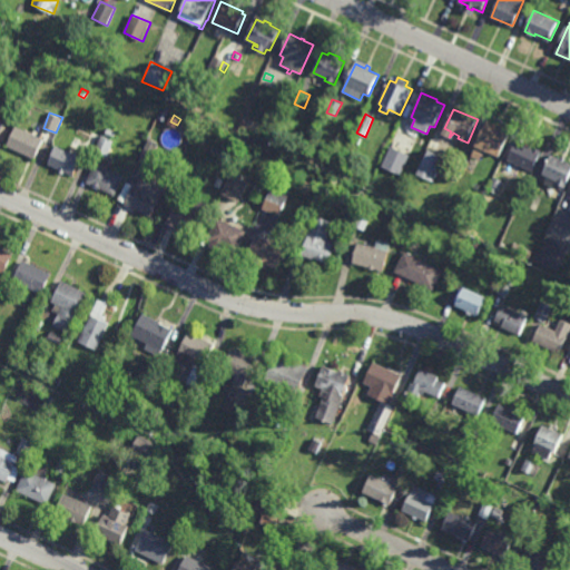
[(501,157),(485,150),(481,160),(472,156),(488,119),(504,127),(503,129),(511,133),(501,157)]
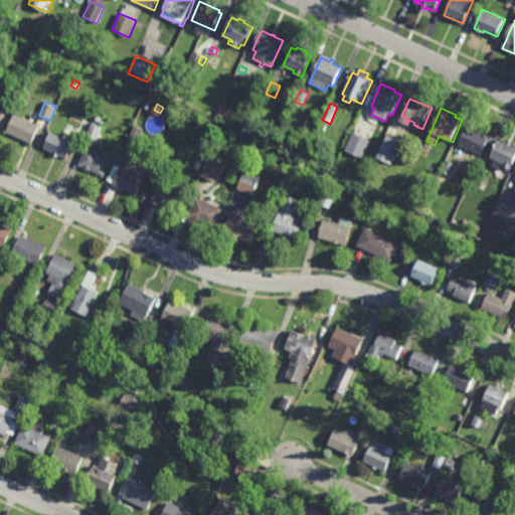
[(32,144),(29,143),(29,145),(25,143),(26,142),(6,133),(8,130),(6,129),(7,126),(8,127),(14,114),(40,126),(32,144)]
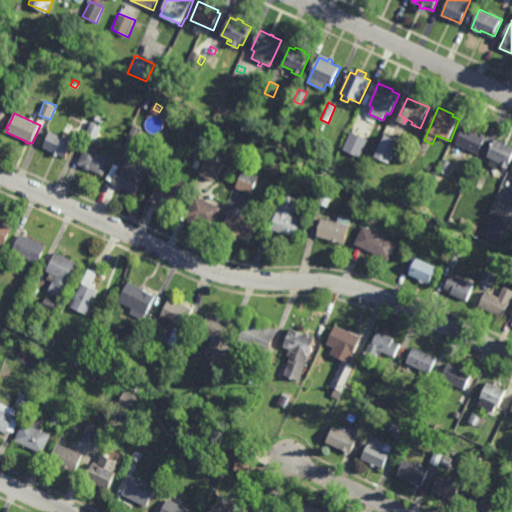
[(103,125),(94,121),(97,115),(105,119),(103,125)]
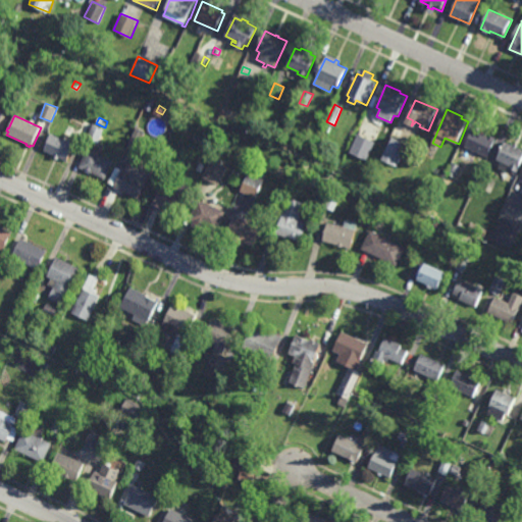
[(99,143),(87,138),(93,123),(105,128),(99,143)]
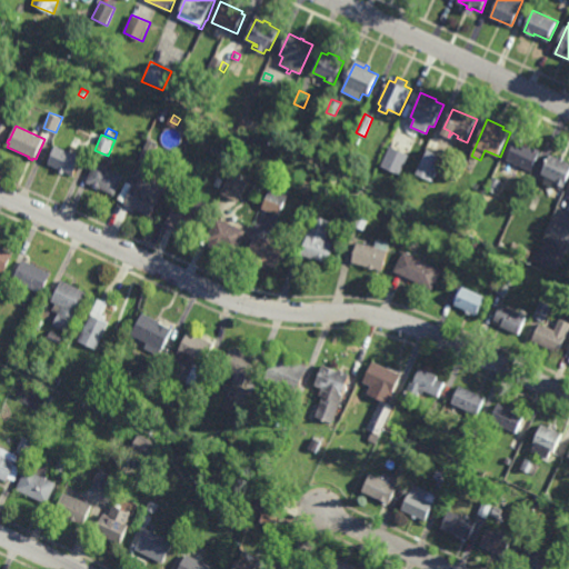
[(528,145),(528,146),(532,148),(533,145),(542,149),(532,171),(517,165),(517,167),(513,165),(515,163),(507,159),(517,140),(526,145),(526,143),(528,145)]
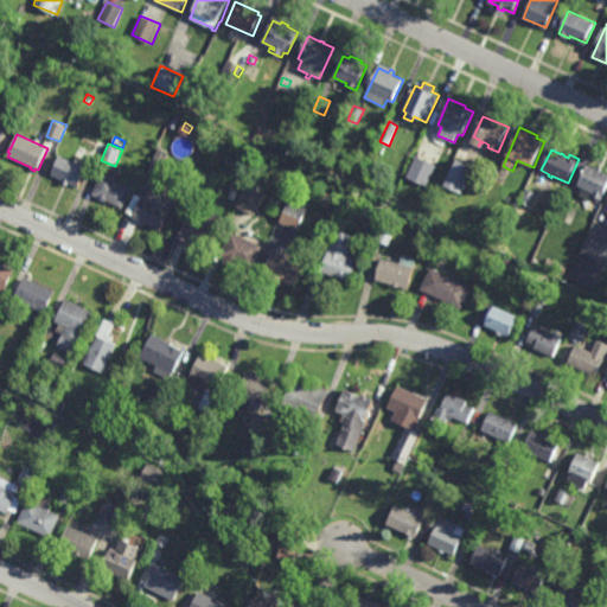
[(158,180),(146,176),(158,151),(168,157),(158,180)]
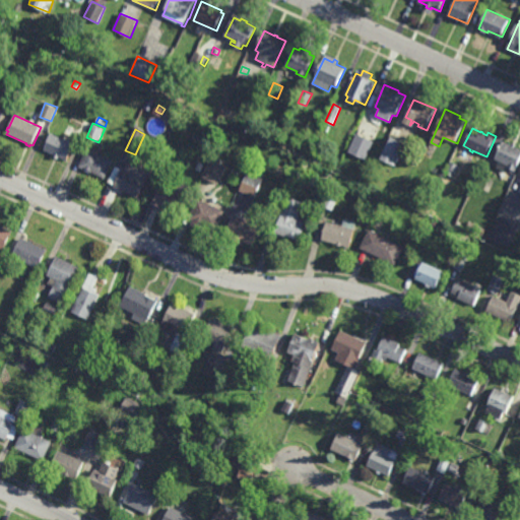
[(365,159),(347,150),(356,132),(374,141),(365,159)]
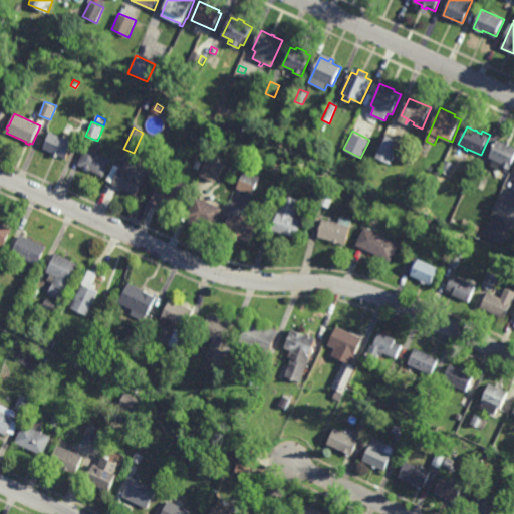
[(67,160),(58,156),(57,158),(52,156),(53,153),(43,149),(44,147),(42,146),(43,143),(46,144),(51,132),(75,142),(67,160)]
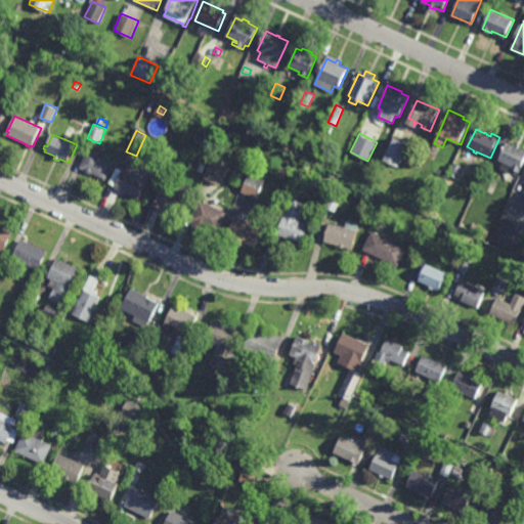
[(199,143),(194,142),(193,138),(194,135),(198,134),(202,135),(203,138),(202,141),(199,143)]
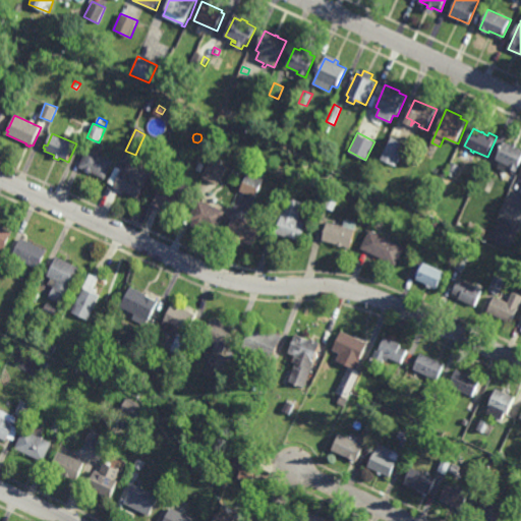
[(397,166),(382,159),(392,136),(407,143),(397,166)]
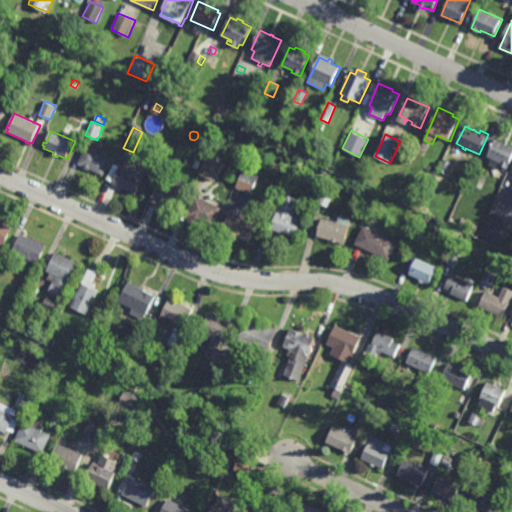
[(503,142),(504,140),(510,143),(509,144),(511,145),(511,159),(508,168),(499,164),(500,163),(488,157),(493,145),(491,145),(492,143),(494,143),(496,139),(503,142)]
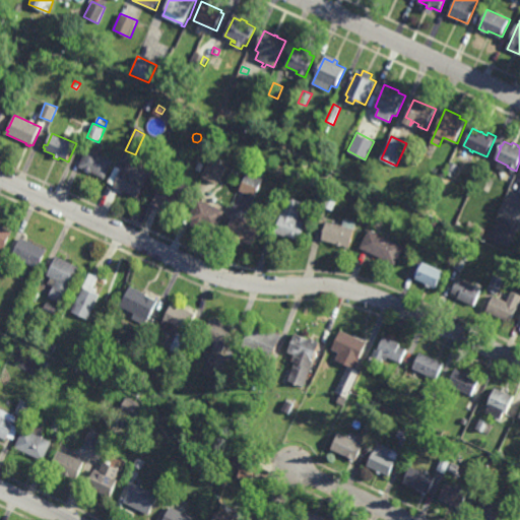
[(106,180),(90,173),(90,174),(85,172),(85,170),(79,167),(87,147),(115,159),(106,180)]
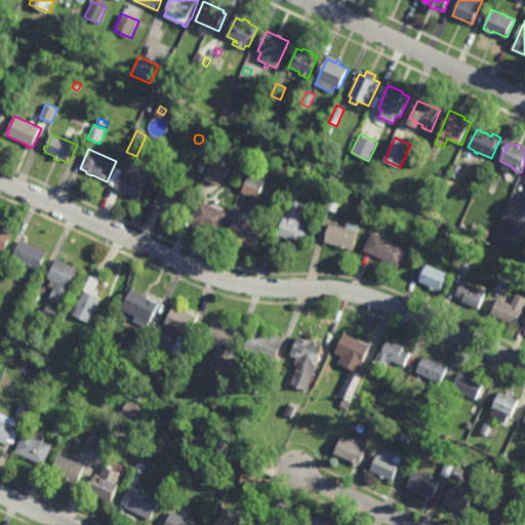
[(458,179),(450,175),(452,171),(444,167),(448,159),(465,167),(458,179)]
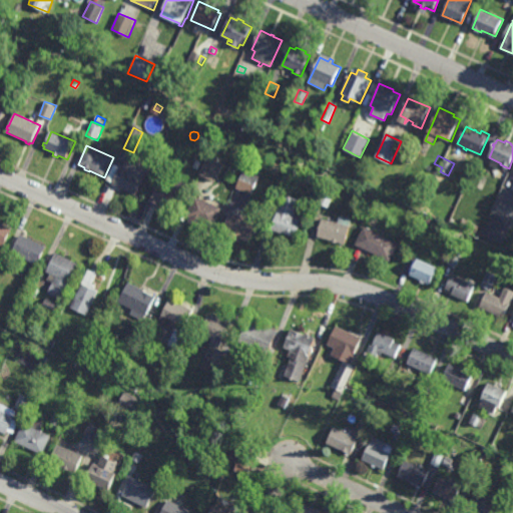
[(150,167),(146,177),(145,176),(137,195),(122,188),(120,192),(117,190),(118,187),(113,184),(122,165),(124,166),(127,157),(150,167)]
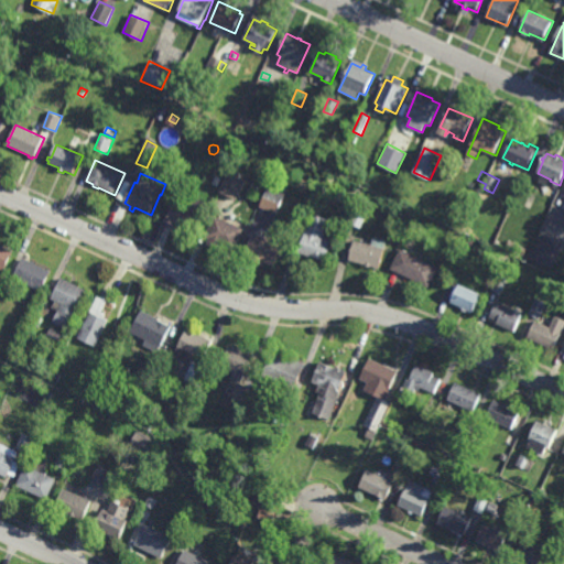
[(237,201),(220,192),(229,173),(246,181),(237,201)]
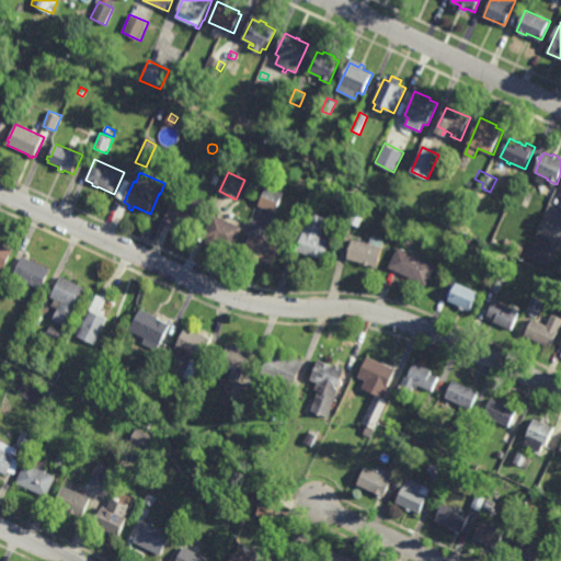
[(328,185),(318,182),(321,175),(330,179),(328,185)]
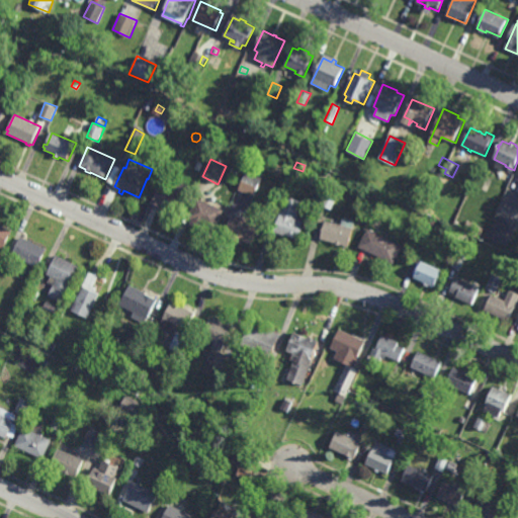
[(255,197),(240,190),(249,168),(264,174),(255,197)]
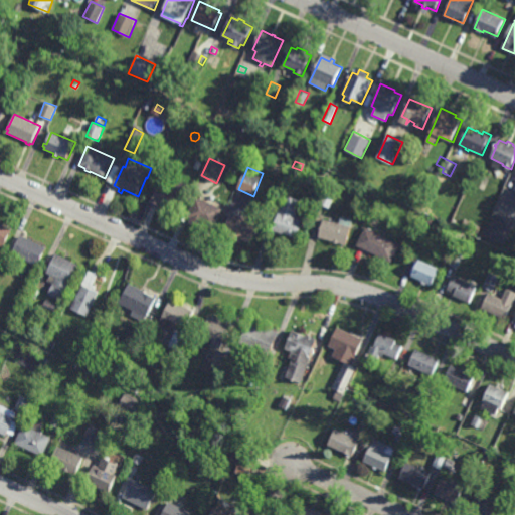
[(187,184),(183,191),(187,193),(179,212),(169,207),(168,210),(152,203),(162,178),(170,182),(172,178),(187,184)]
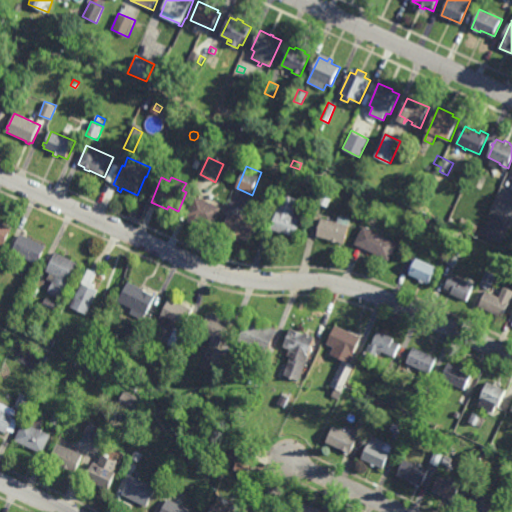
[(329,208),(318,204),(324,188),(334,192),(329,208)]
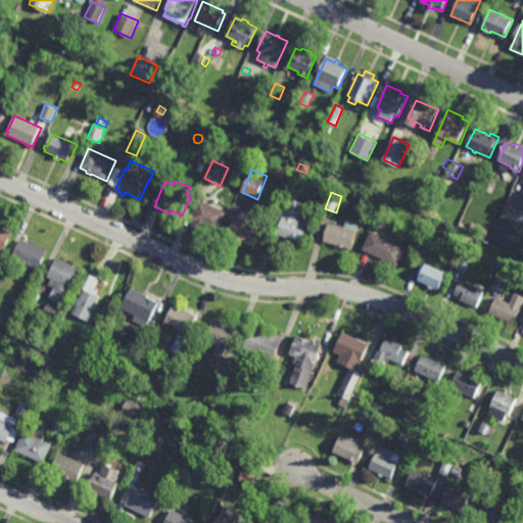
[(301,221),(308,224),(301,245),(298,244),(299,241),(288,237),(287,241),(276,237),(278,232),(271,229),(276,214),(281,215),(284,207),(280,205),(283,196),(307,204),(301,221)]
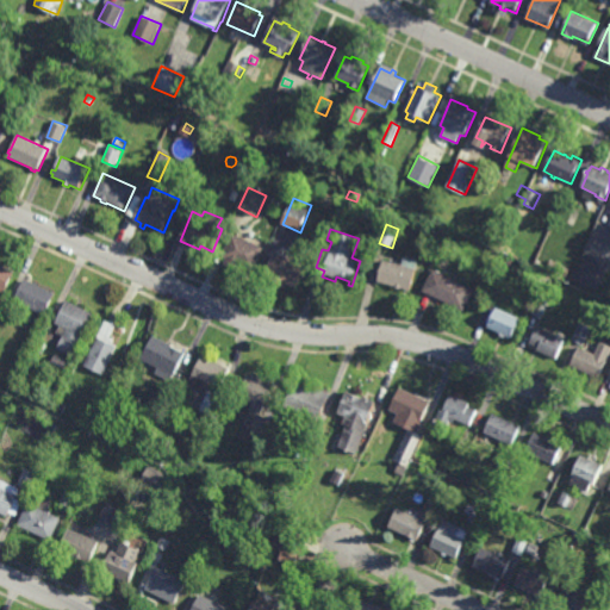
[(253,242),(255,237),(269,243),(266,251),(263,250),(255,271),(241,265),(238,269),(222,262),(224,257),(222,256),(232,234),(253,242)]
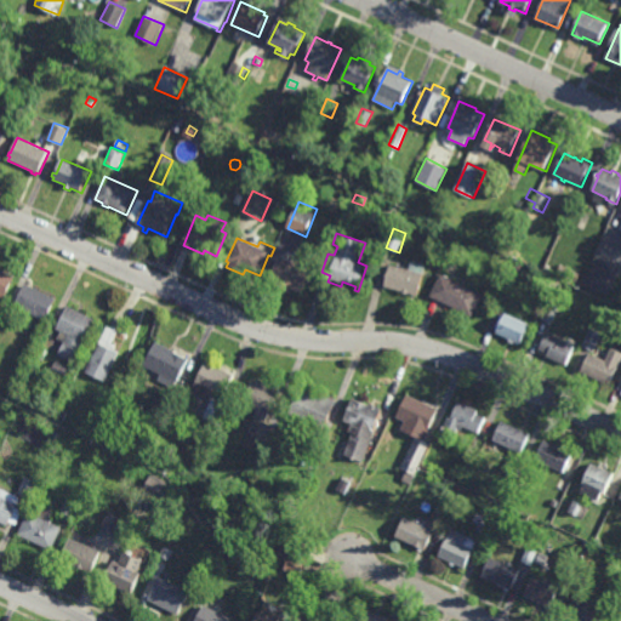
[(313,265),(312,268),(313,269),(305,292),(294,289),(292,292),(275,286),(278,281),(271,279),(280,256),(286,260),(289,255),(313,265)]
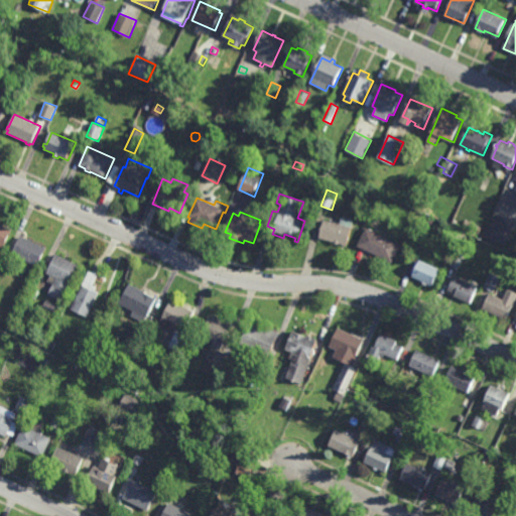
[(515,224),(505,247),(486,237),(497,215),(515,224)]
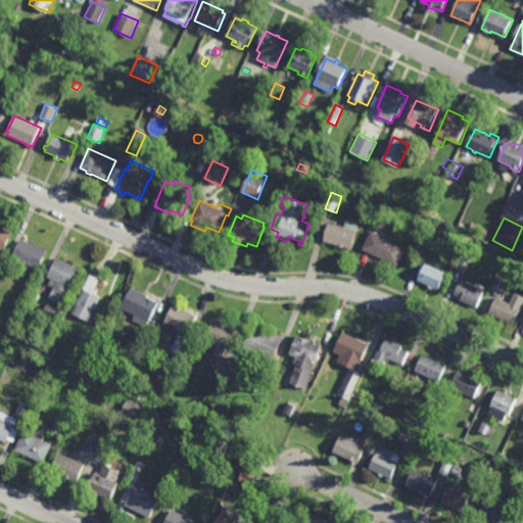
[(352,249),(350,248),(350,250),(345,249),(346,247),(344,247),(340,248),(338,246),(324,242),(329,223),(344,227),(347,220),(360,223),(352,249)]
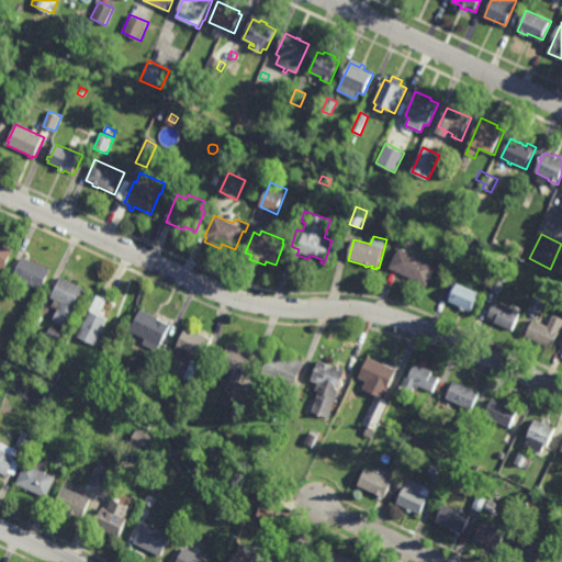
[(472,247),(465,244),(469,236),(475,238),(472,247)]
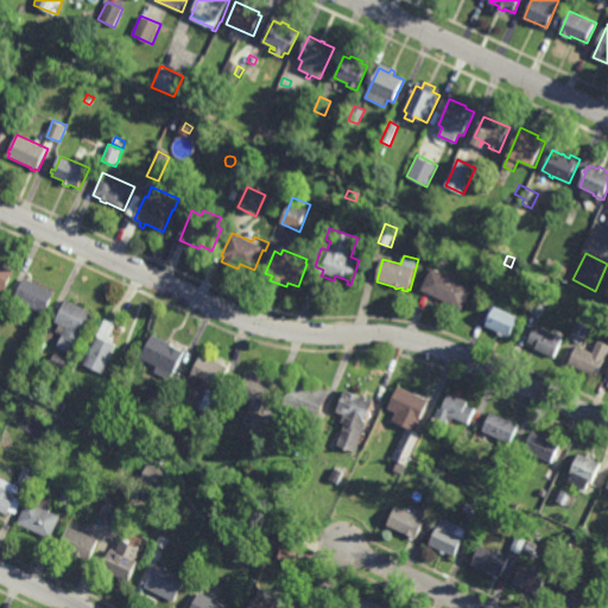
[(543,270),(532,265),(536,257),(545,261),(543,270)]
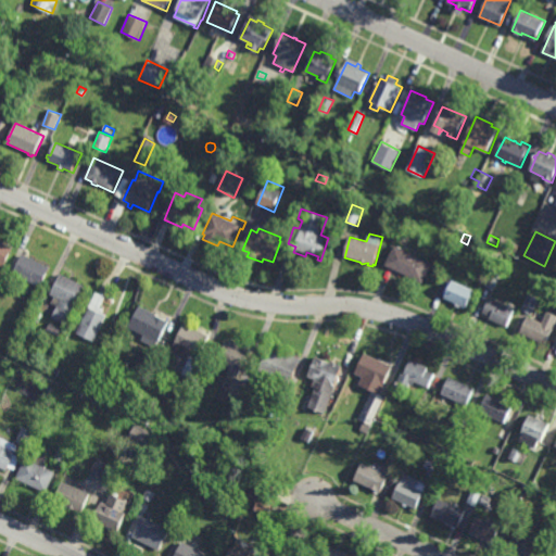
[(509,249),(500,244),(503,237),(513,241),(509,249)]
